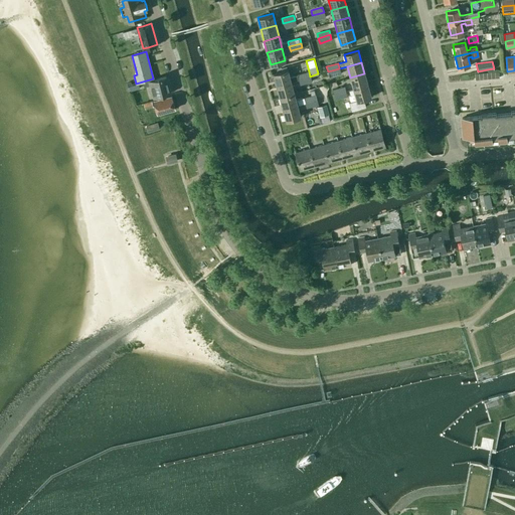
[(291,81),(299,79),(297,74),(290,76),(288,69),(273,73),(276,86),(291,81)]
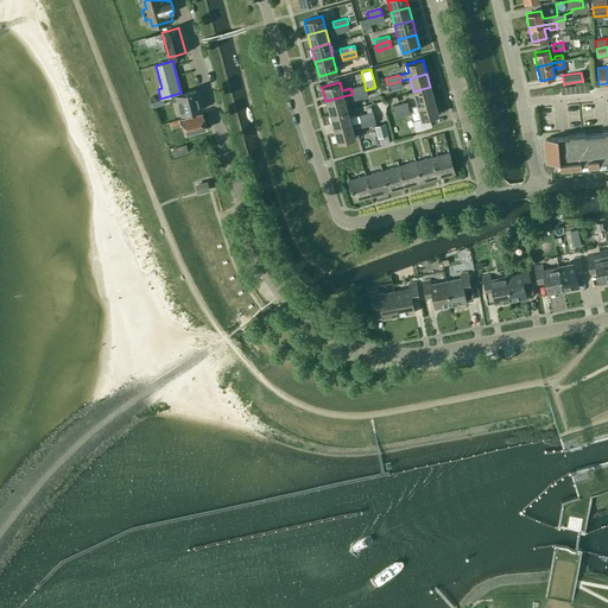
[(416,100),(406,102),(407,107),(412,106),(412,107),(435,100),(430,87),(413,92),(416,100)]
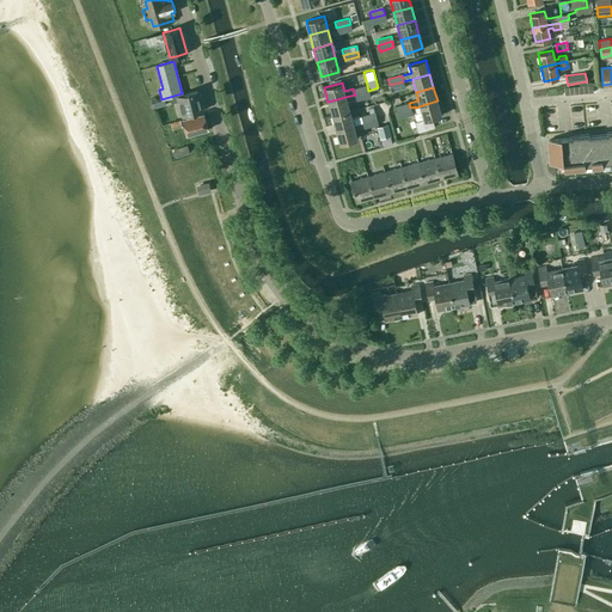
[(182,116),(202,110),(197,91),(170,98),(171,103),(178,101),(182,116)]
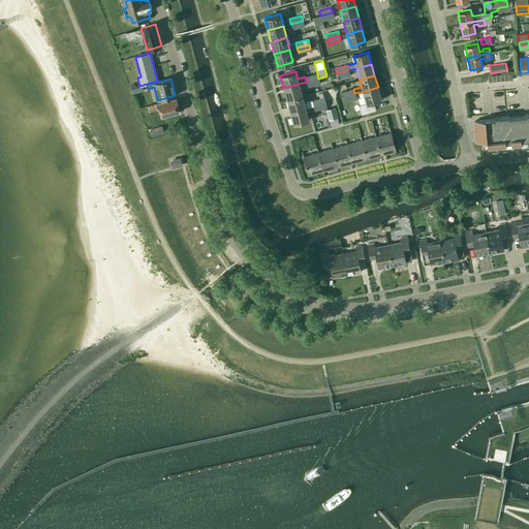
[(287,99),(302,95),(299,84),(283,88),(287,99)]
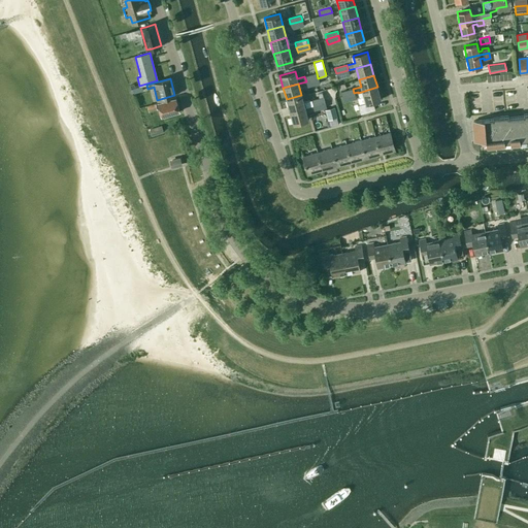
[(377,87),(358,93),(359,96),(363,95),(365,102),(358,104),(360,112),(374,108),(372,101),(381,99),(377,87)]
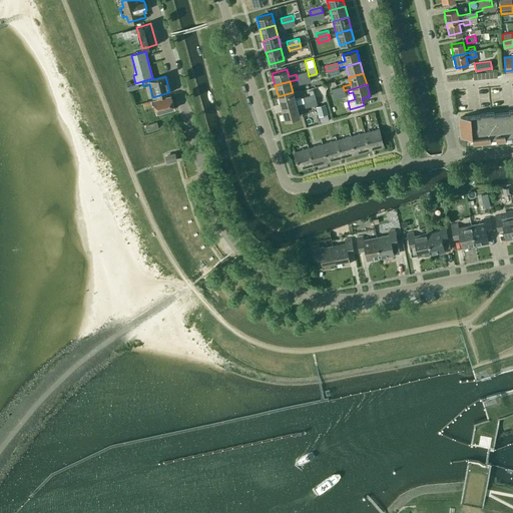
[(344,90),(343,86),(332,89),(333,94),(344,91),(344,90)]
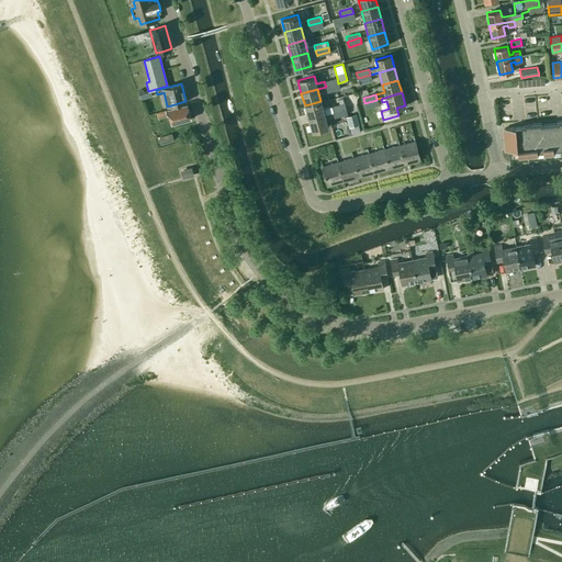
[(343,98),(344,103),(344,102),(346,108),(353,105),(351,96),(343,98)]
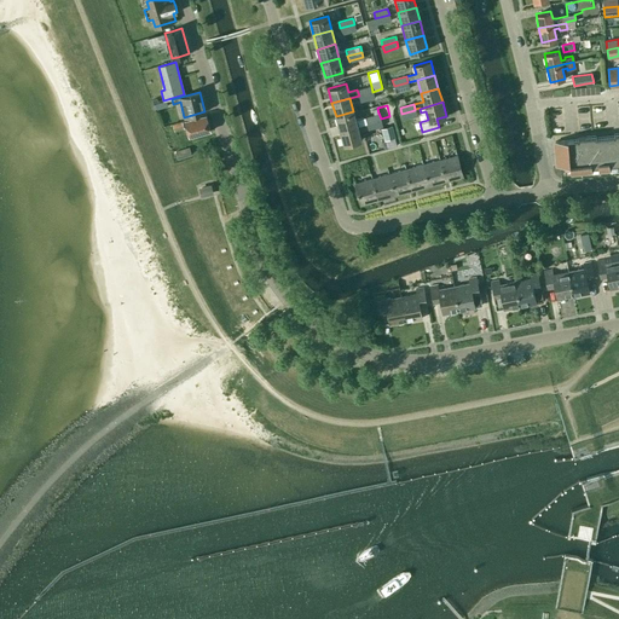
[(415,110),(401,114),(403,120),(417,115),(415,110)]
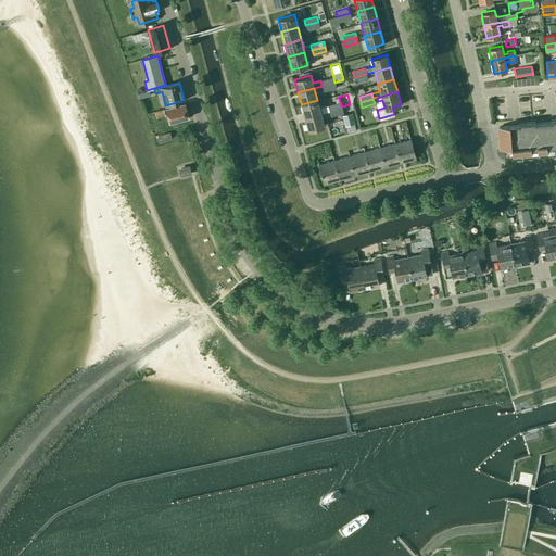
[(329,111),(328,105),(319,108),(317,100),(302,104),(305,117),(329,111)]
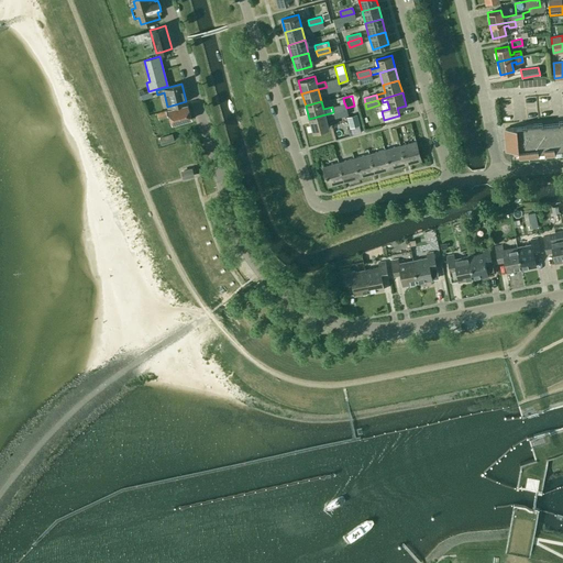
[(332,107),(333,112),(346,108),(344,102),(344,103),(332,107)]
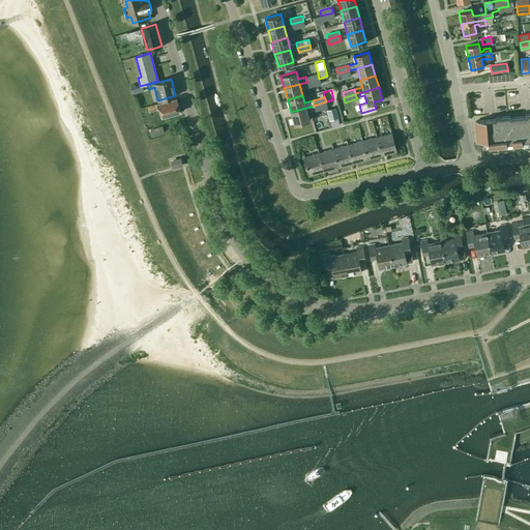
[(162,117),(180,112),(176,98),(158,104),(147,106),(149,112),(159,109),(162,117)]
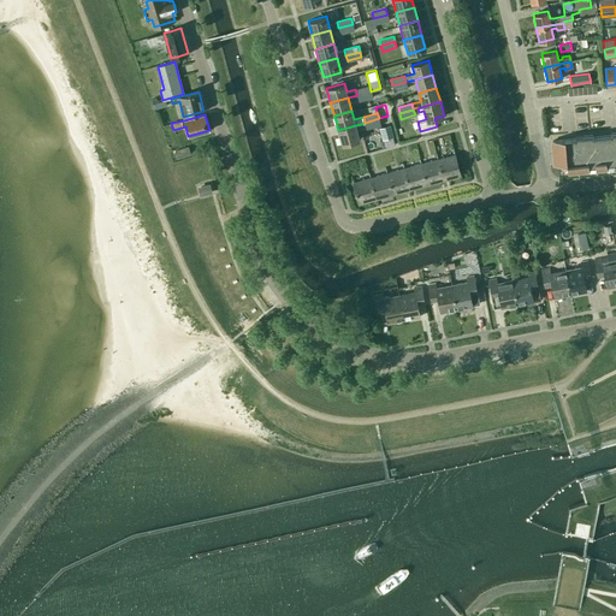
[(379,118),(365,123),(366,128),(367,129),(380,125),(379,118)]
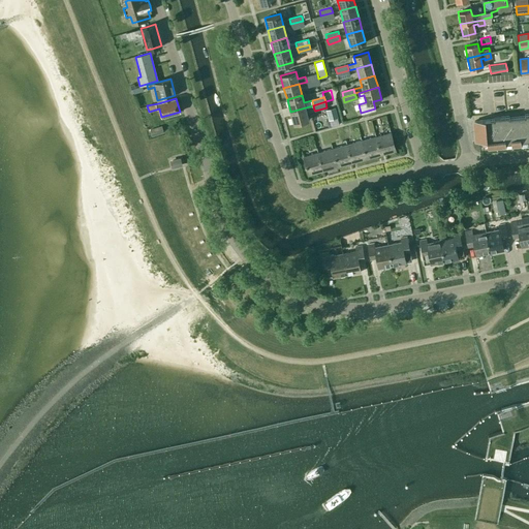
[(314,110),(313,105),(290,112),(293,123),(308,120),(307,113),(314,110)]
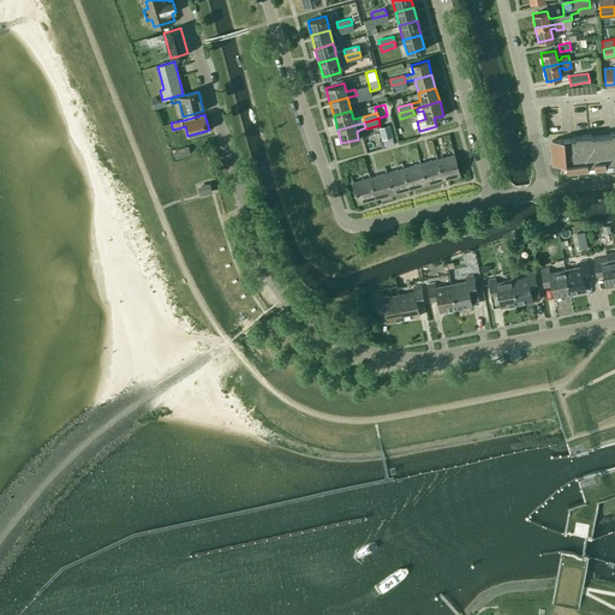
[(392,137),(388,125),(380,127),(382,139),(392,137)]
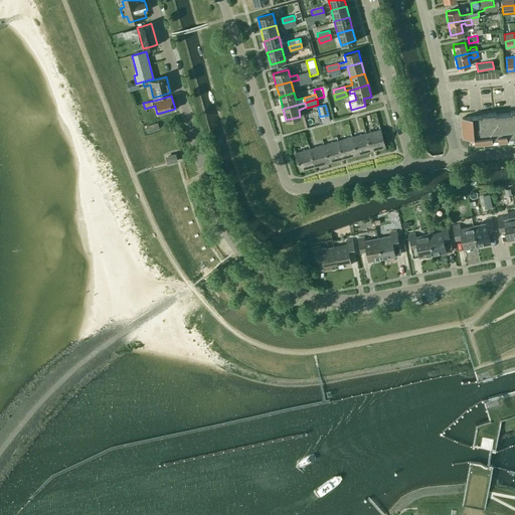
[(514,110),(510,111),(510,113),(496,114),(496,113),(480,114),(480,116),(463,118),(461,118),(463,132),(467,132),(467,136),(465,136),(465,137),(474,136),(474,144),(483,143),(483,145),(484,145),(484,143),(492,142),(492,139),(497,138),(498,144),(499,144),(499,141),(507,140),(507,138),(512,137),(513,142),(514,142),(513,137),(514,136),(514,110)]
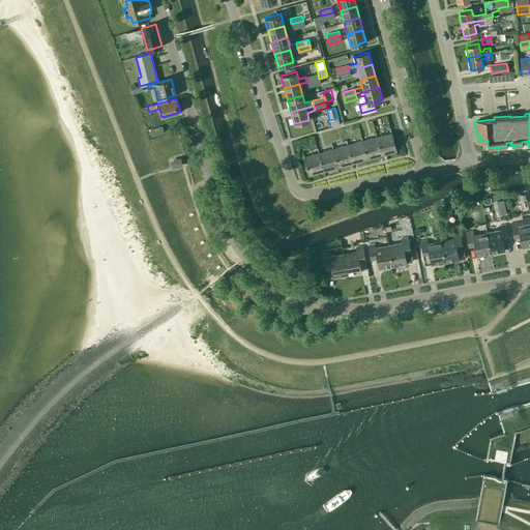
[(151,137),(165,133),(163,125),(149,129),(151,137)]
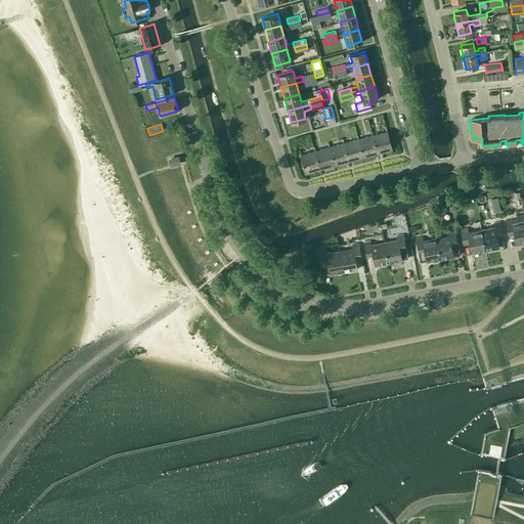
[(372,135),(377,153),(391,149),(387,131),(372,135)]
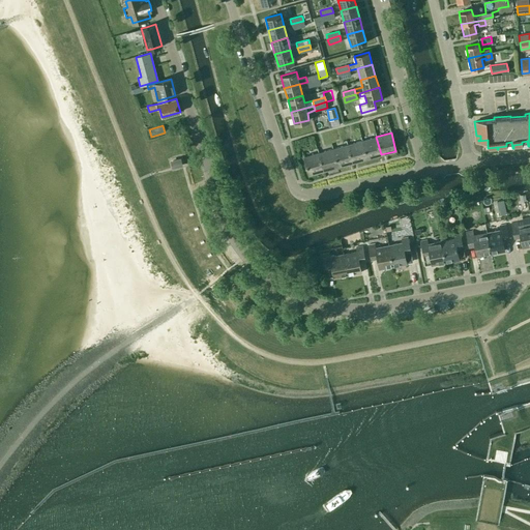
[(376,137),(361,141),(366,158),(381,154),(376,137)]
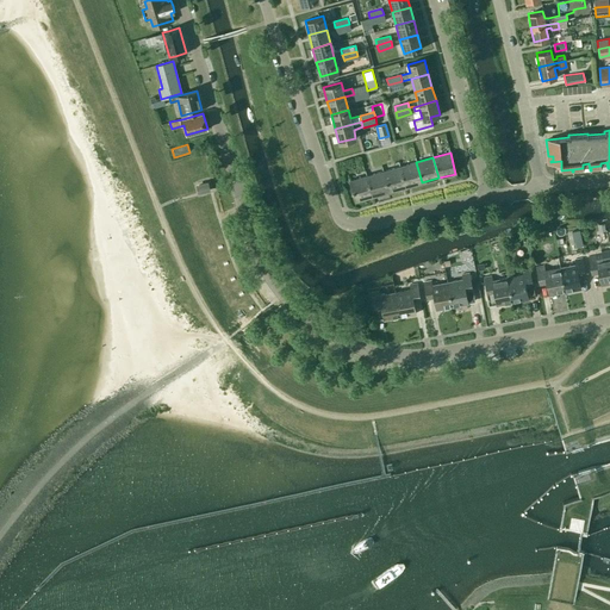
[(416,162),(399,167),(405,187),(422,182),(416,162)]
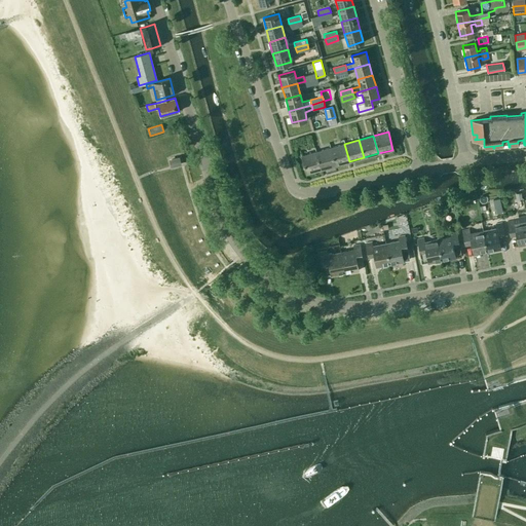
[(344,144),(330,148),(335,165),(349,161),(344,144)]
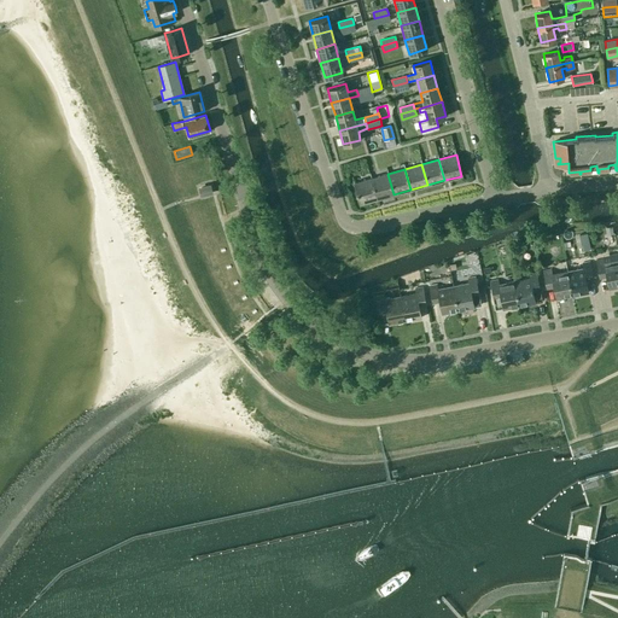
[(388,174),(371,178),(377,199),(394,194),(388,174)]
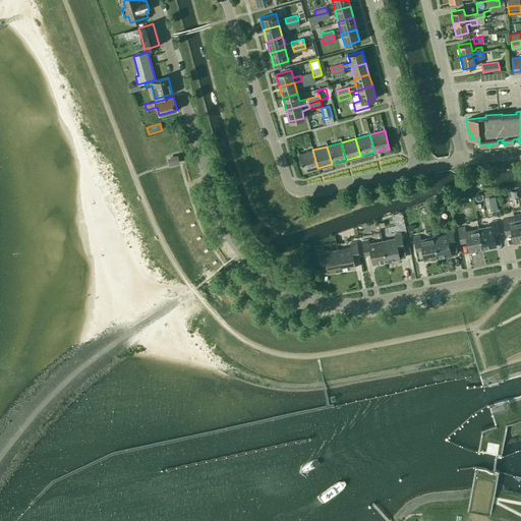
[(303,172),(317,168),(312,150),(298,154),(303,172)]
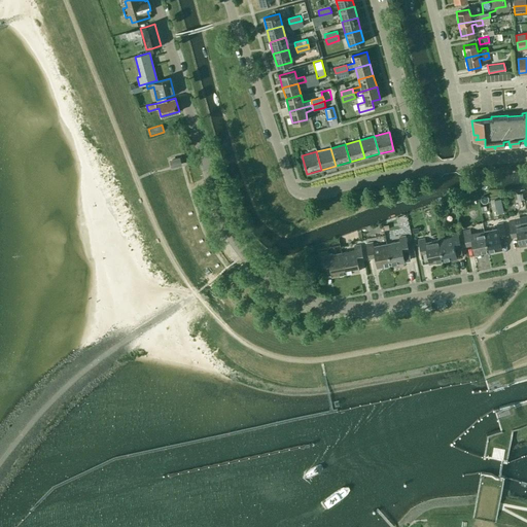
[(520,246),(526,244),(526,215),(514,218),(515,220),(507,221),(511,237),(517,236),(519,247),(520,246)]
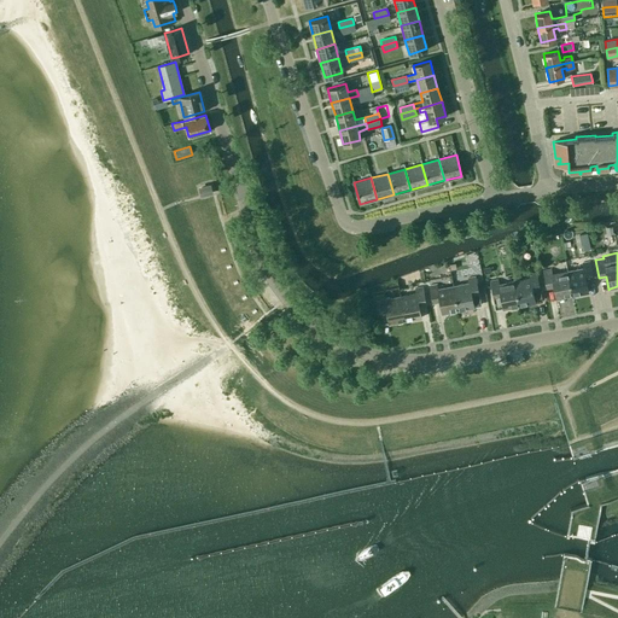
[(567,270),(572,295),(588,292),(586,280),(593,279),(589,261),(582,263),(582,268),(567,270)]
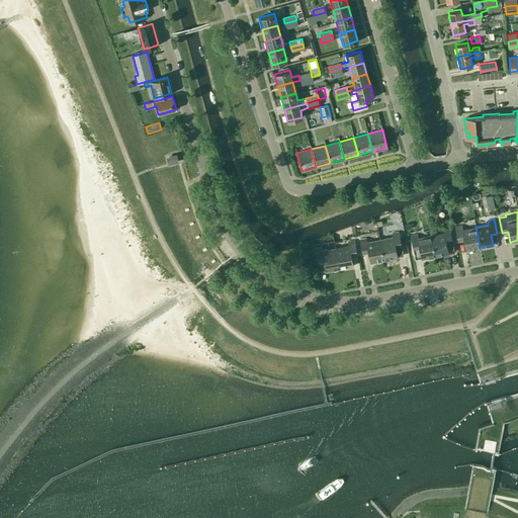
[(466,250),(480,247),(476,227),(462,230),(461,226),(455,227),(457,241),(463,240),(465,251),(466,251),(466,250)]
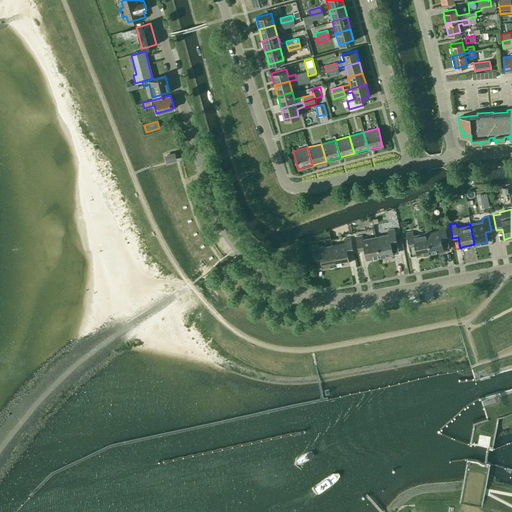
[(426,233),(430,253),(443,250),(441,241),(447,240),(444,225),(438,226),(438,230),(426,233)]
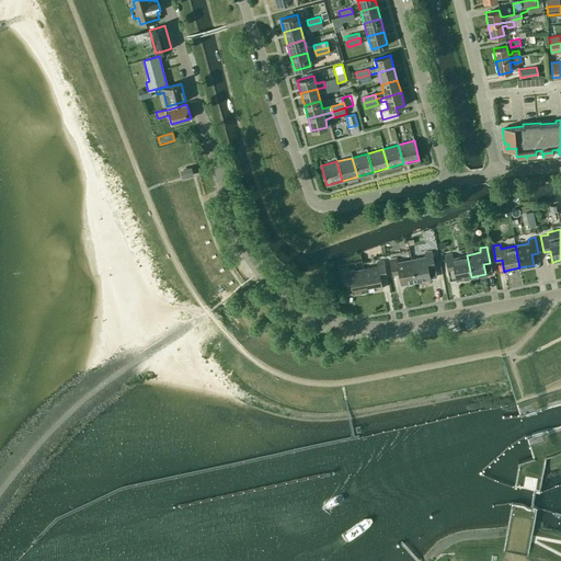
[(411,259),(415,282),(430,278),(427,267),(434,266),(431,251),(424,252),(425,256),(411,259)]
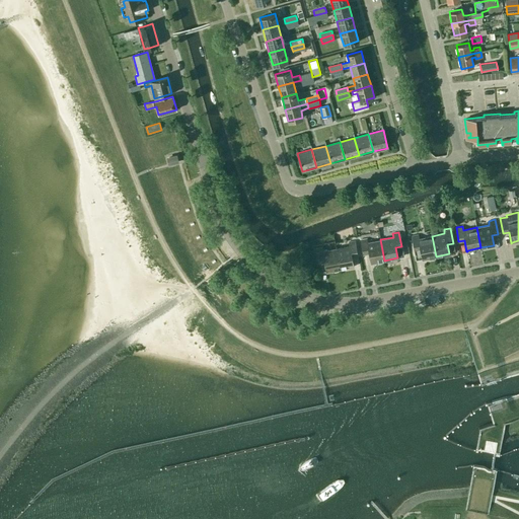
[(423,260),(436,256),(432,236),(419,238),(418,234),(412,236),(415,250),(420,249),(423,261),(423,260)]
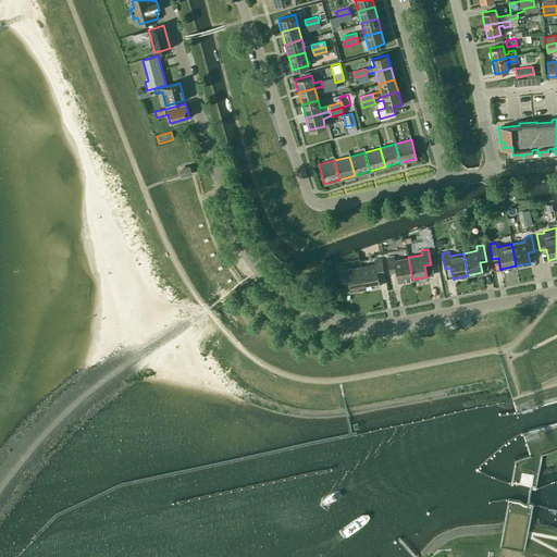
[(398,282),(412,280),(408,257),(394,260),(393,256),(386,257),(390,273),(396,272),(398,283),(398,282)]
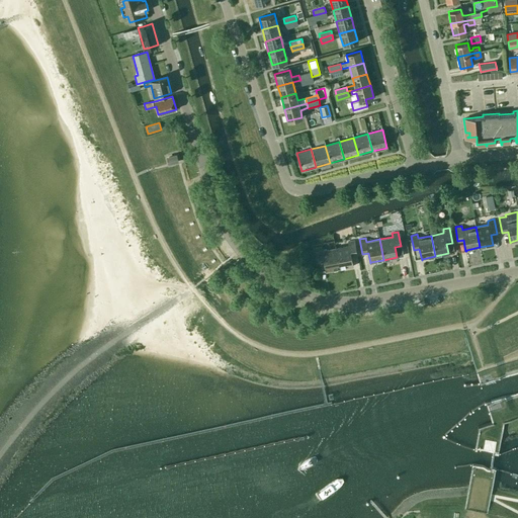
[(335,248),(339,268),(353,266),(351,256),(356,255),(353,240),(347,242),(348,245),(335,248)]
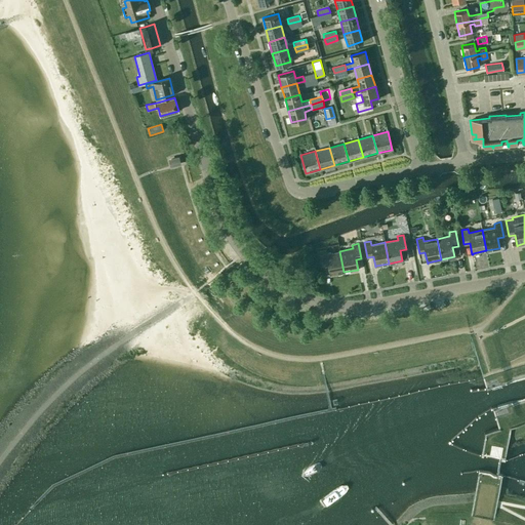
[(330,275),(344,272),(339,251),(326,253),(326,250),(319,251),(322,266),(328,265),(330,276),(331,276),(330,275)]
